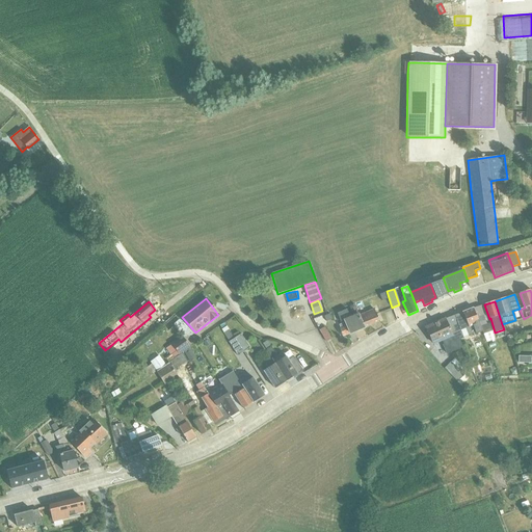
[(358,313),(356,314),(364,327),(379,321),(372,303),(365,308),(367,312),(360,315),(358,313)]
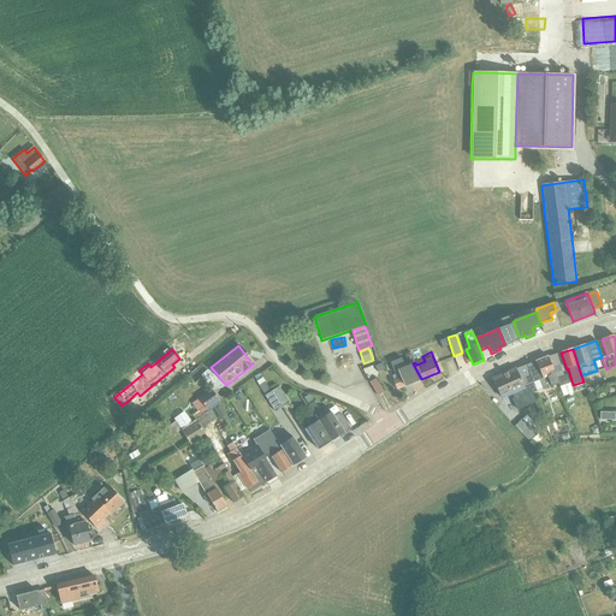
[(557,354),(548,356),(558,384),(563,396),(573,394),(567,374),(564,375),(557,354)]
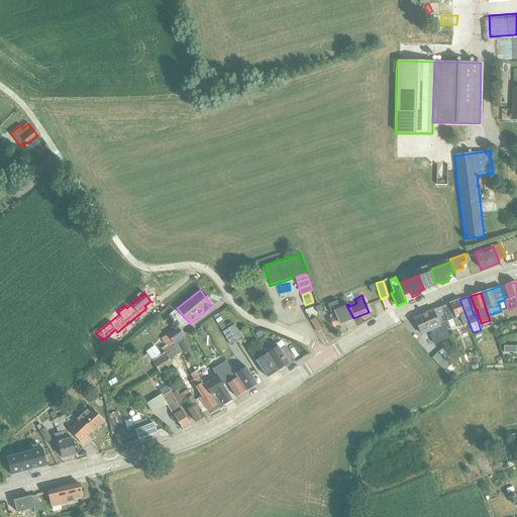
[(459,299),(433,310),(446,339),(450,337),(446,329),(454,325),(455,326),(461,323),(462,324),(469,322),(459,299)]
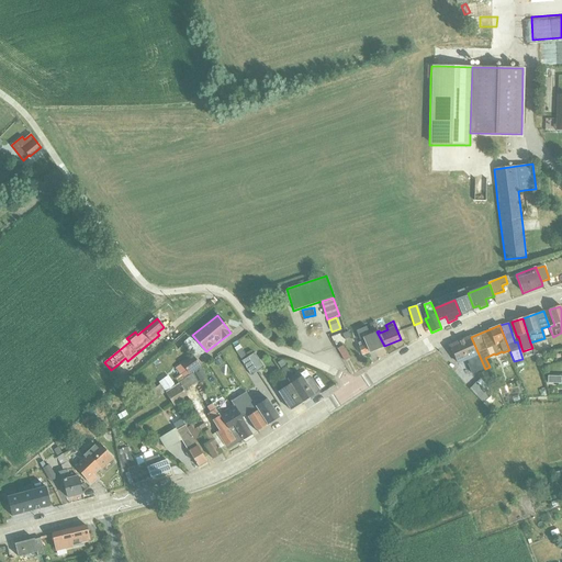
[(384,346),(377,332),(370,335),(367,326),(356,332),(360,340),(363,339),(363,340),(358,344),(360,347),(359,348),(362,356),(384,346)]
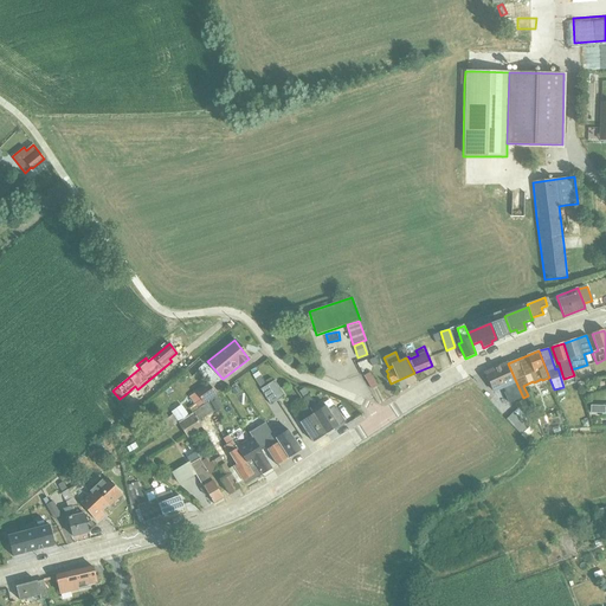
[(376,356),(369,360),(372,368),(380,366),(376,356)]
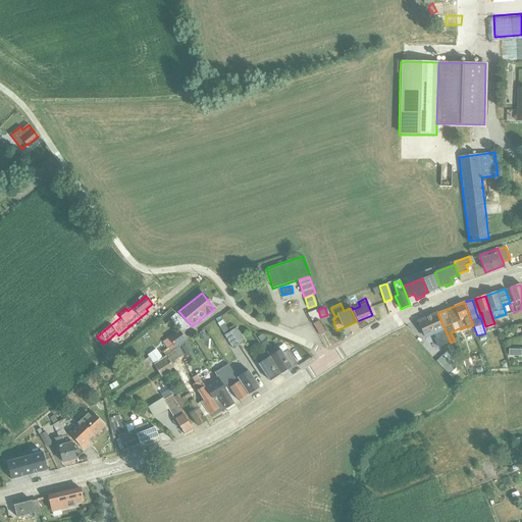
[(451,343),(437,313),(418,321),(418,322),(425,338),(434,334),(435,338),(434,338),(438,348),(451,343)]
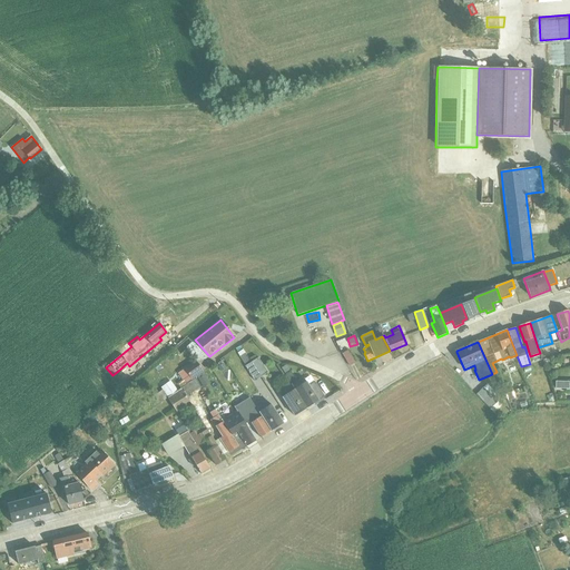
[(349,351),(342,354),(349,365),(355,363),(349,351)]
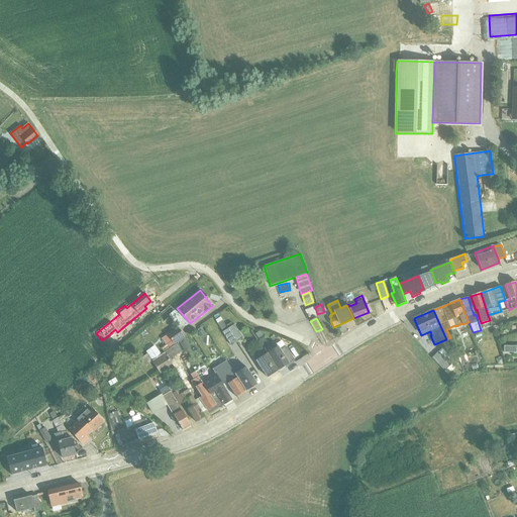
[(221,320),(217,323),(222,331),(227,328),(221,320)]
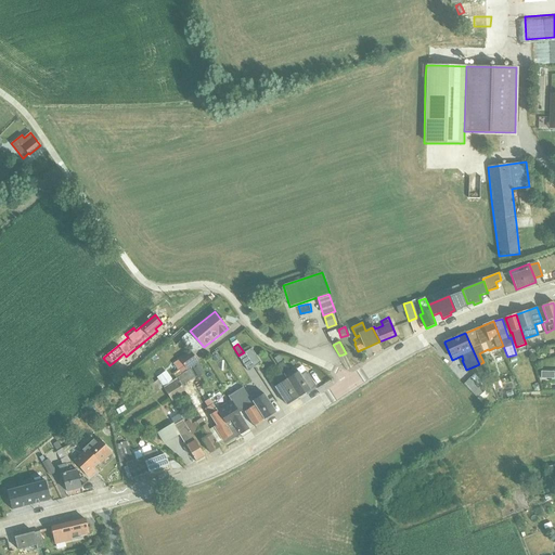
[(252,348),(245,352),(255,368),(258,365),(260,363),(252,348)]
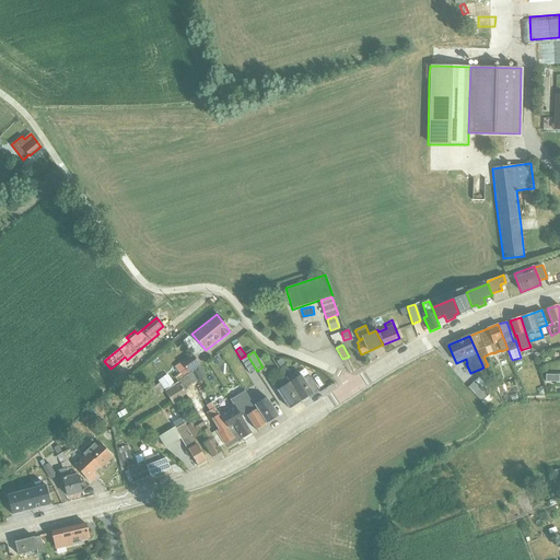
[(193,370),(198,365),(200,364),(191,354),(181,362),(175,366),(175,368),(174,369),(176,372),(177,371),(179,373),(174,377),(178,382),(183,378),(183,377),(187,373),(188,373),(193,370)]
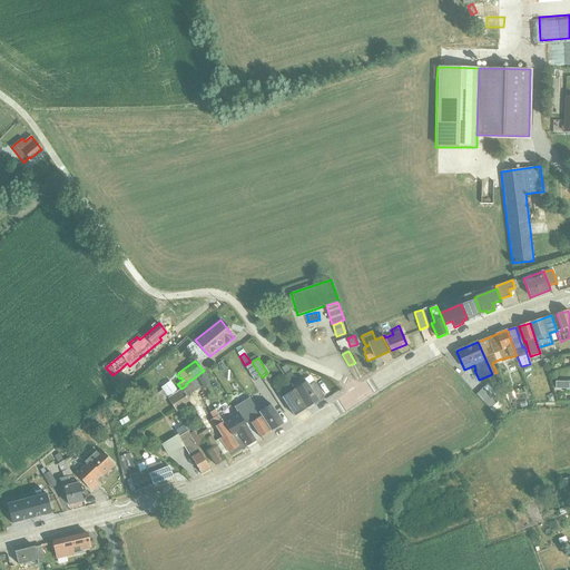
[(220,362),(217,364),(218,366),(217,366),(222,372),(227,367),(224,363),(223,364),(220,362)]
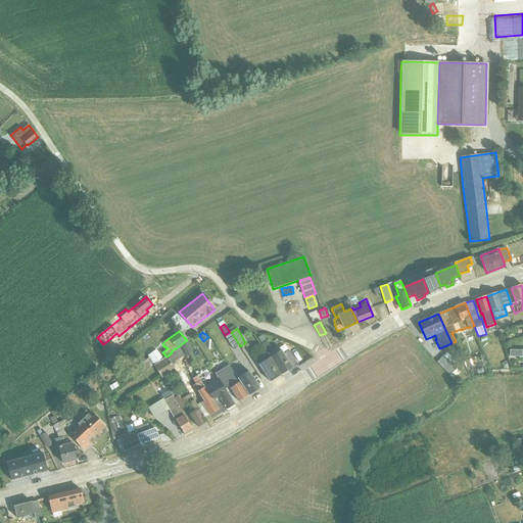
[(240,346),(231,332),(225,336),(234,349),(237,347),(240,346)]
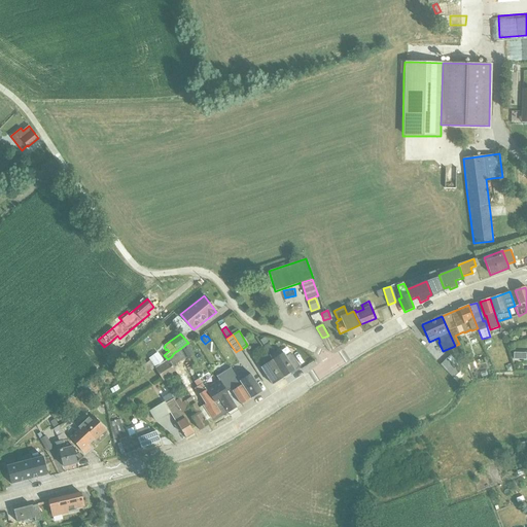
[(117,336),(108,344),(115,353),(125,346),(119,339),(117,336)]
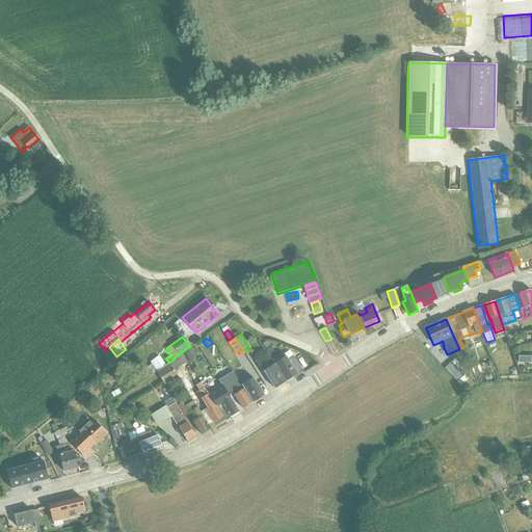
[(272,361),(278,356),(271,346),(266,349),(271,358),(272,361)]
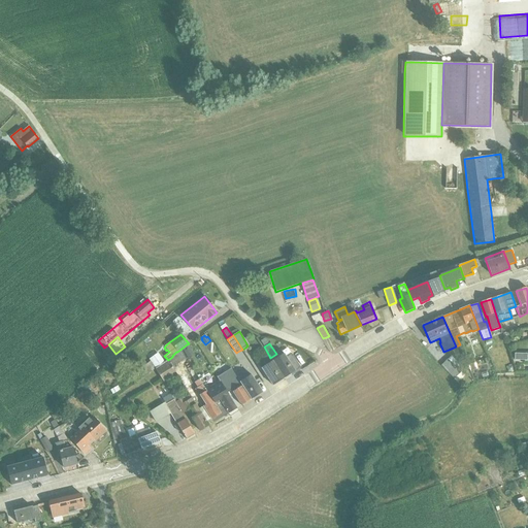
[(187,344),(182,349),(189,359),(195,356),(187,344)]
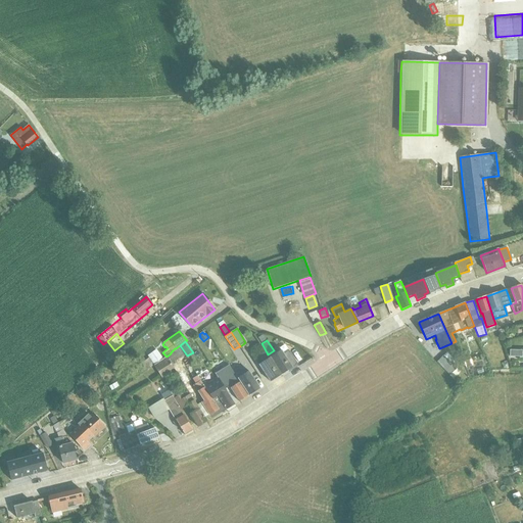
[(274,350),(268,354),(282,375),(297,365),(289,350),(283,354),(279,347),(274,350)]
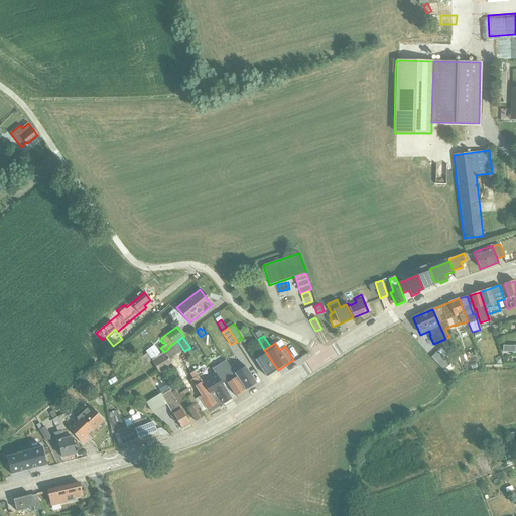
[(168,349),(164,352),(169,359),(181,351),(176,344),(168,349)]
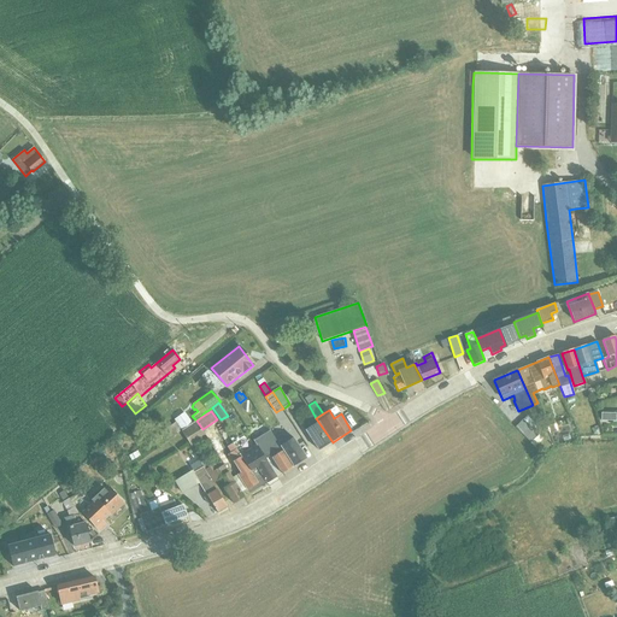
[(182,430),(193,423),(184,412),(175,419),(182,430)]
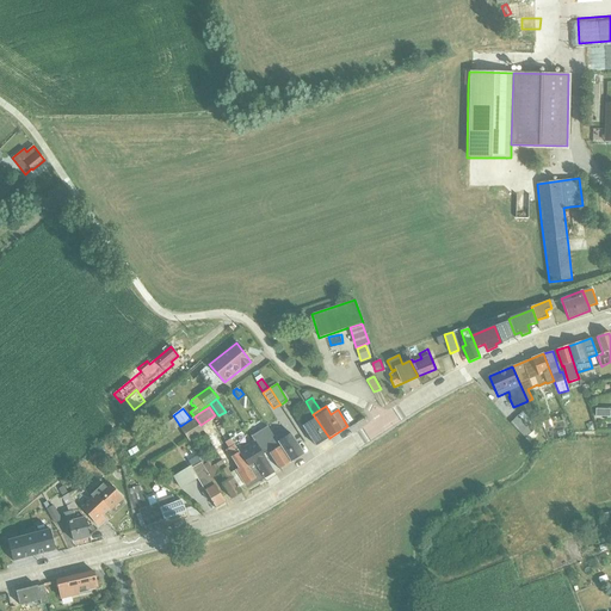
[(313,414),(312,412),(304,418),(308,423),(302,426),(316,446),(329,438),(313,414)]
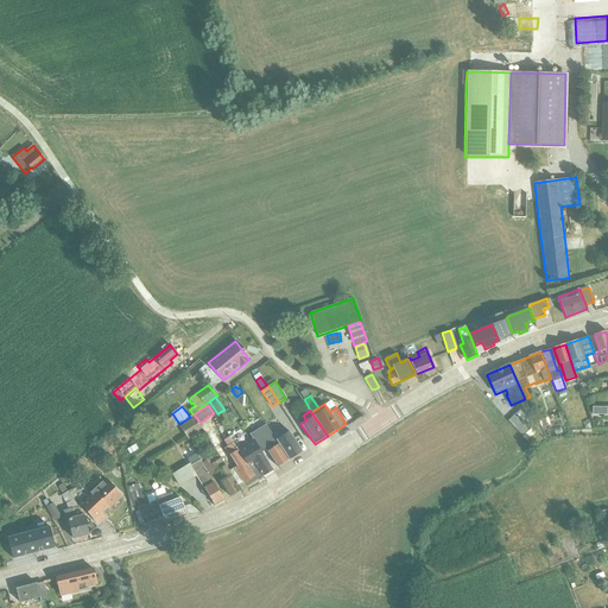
[(512,417),(507,420),(523,436),(527,439),(534,432),(515,413),(512,417)]
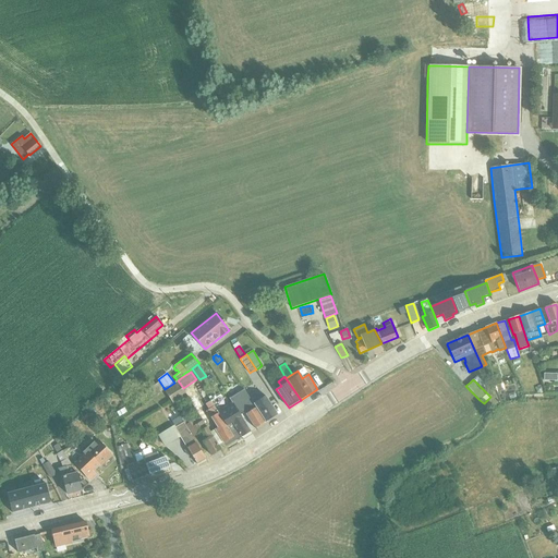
[(174,383),(165,389),(170,400),(173,404),(187,396),(183,388),(178,380),(174,383)]
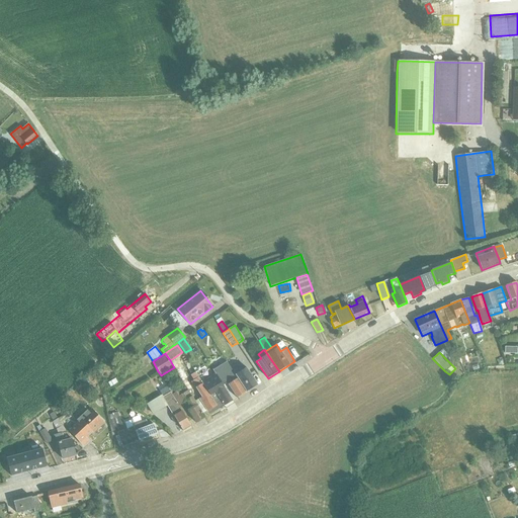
[(147,355),(138,361),(143,368),(152,362),(147,355)]
